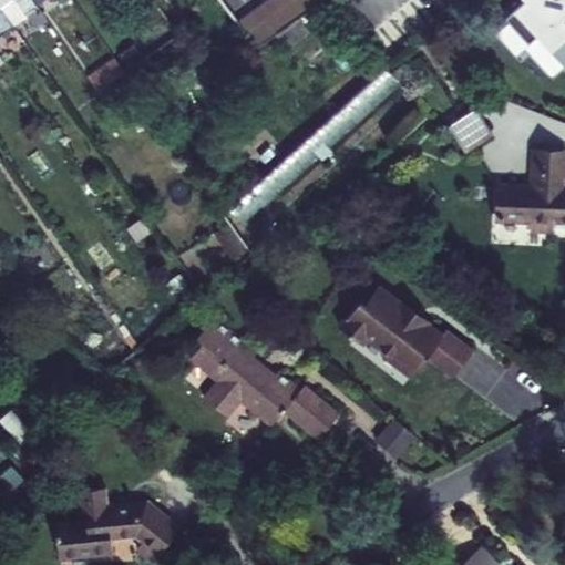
[(31,0),(0,0),(0,8),(14,28),(28,19),(39,11),(31,0)]
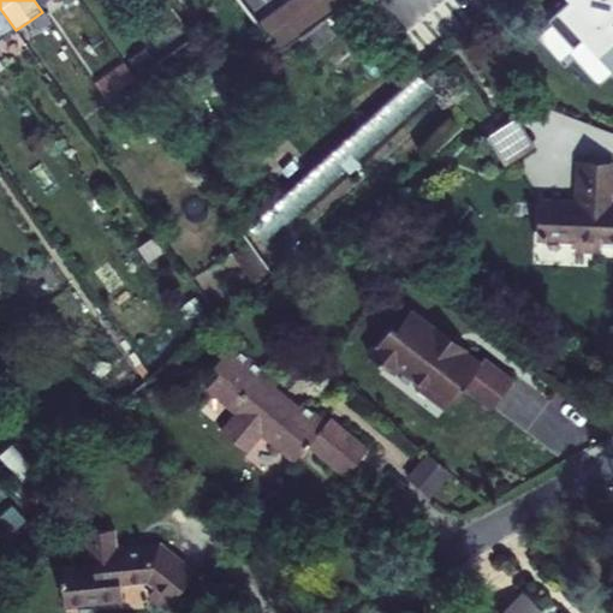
[(297,0),(260,29),(283,58),(353,5),(358,0),(297,0)]
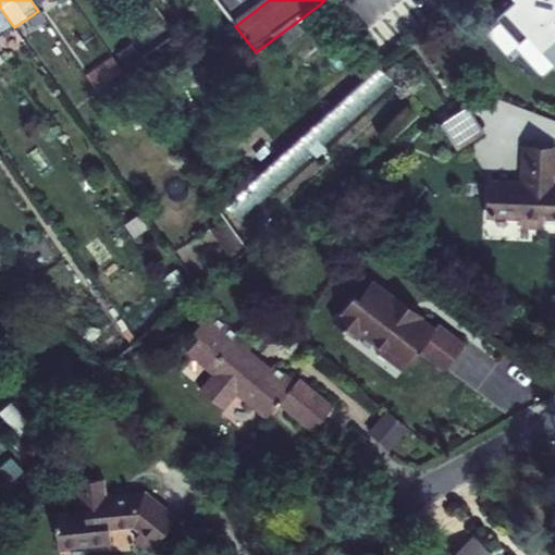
[(554,0),(514,0),(517,3),(515,4),(496,22),(519,47),(528,39),(554,70),(554,0)]
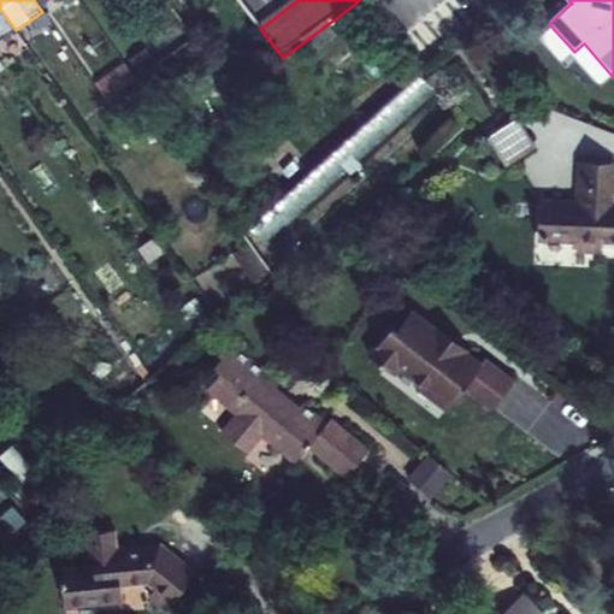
[(16,30),(0,9),(0,51),(4,49),(1,46),(17,34),(16,30)]
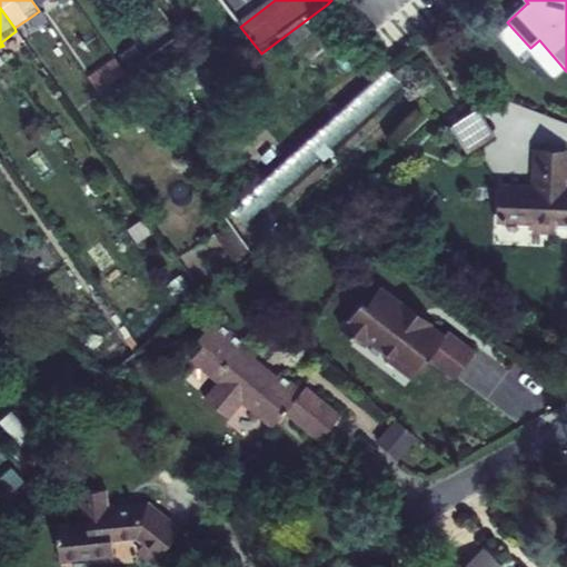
[(49,23),(39,11),(28,19),(37,32),(49,23)]
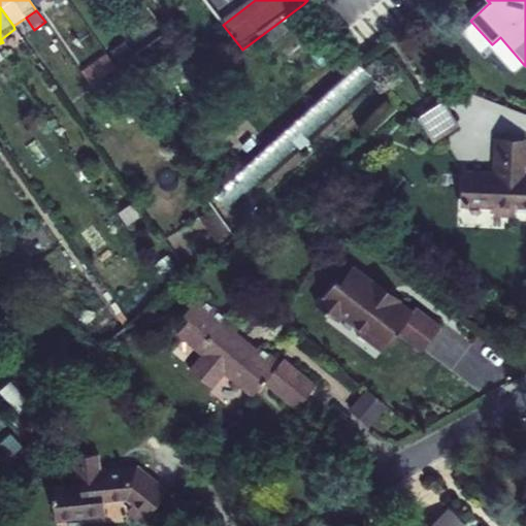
[(92,89),(118,69),(108,57),(83,75),(92,89)]
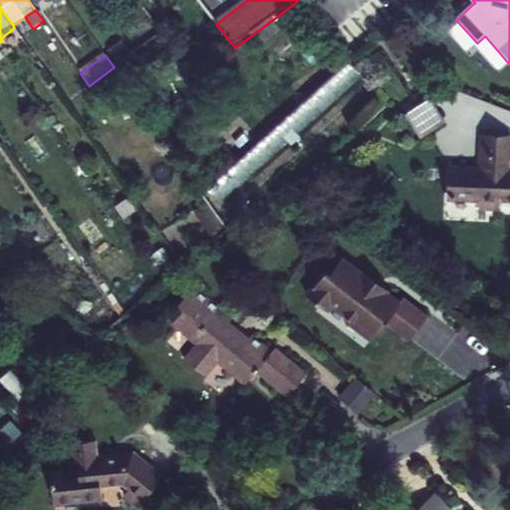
[(363,79),(348,62),(202,194),(229,234),(242,226),(224,204),(363,79)]
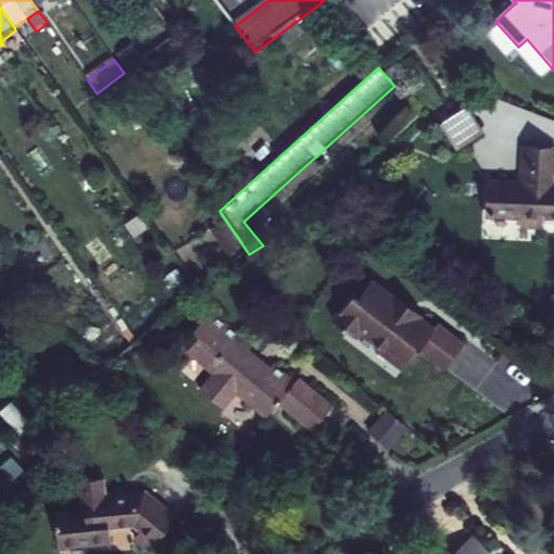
[(138,93),(124,73),(97,93),(111,112),(138,93)]
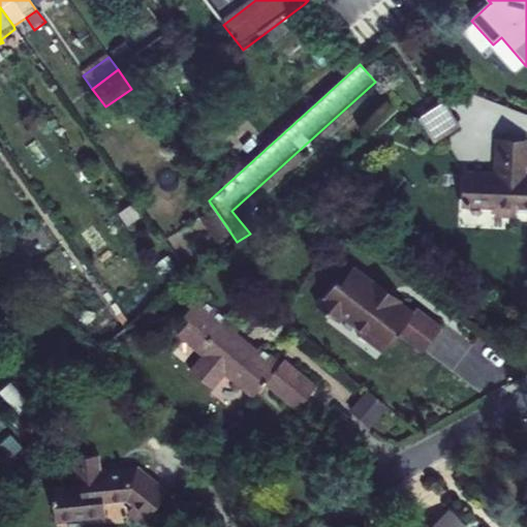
[(406,129),(423,156),(450,138),(432,113),(406,129)]
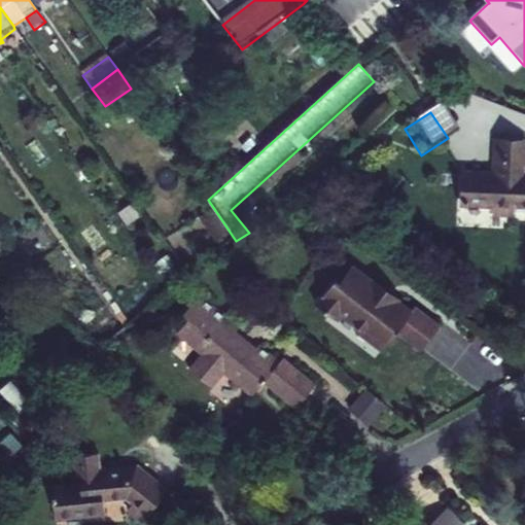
[(524,180),(521,180),(523,142),(495,140),(493,174),(463,172),(462,205),(493,208),(493,217),(516,218),(516,209),(524,209),(524,180)]
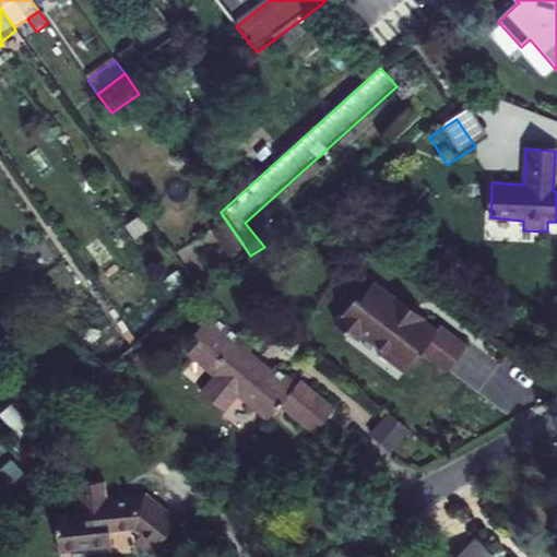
[(229,256),(241,247),(226,225),(214,233),(229,256)]
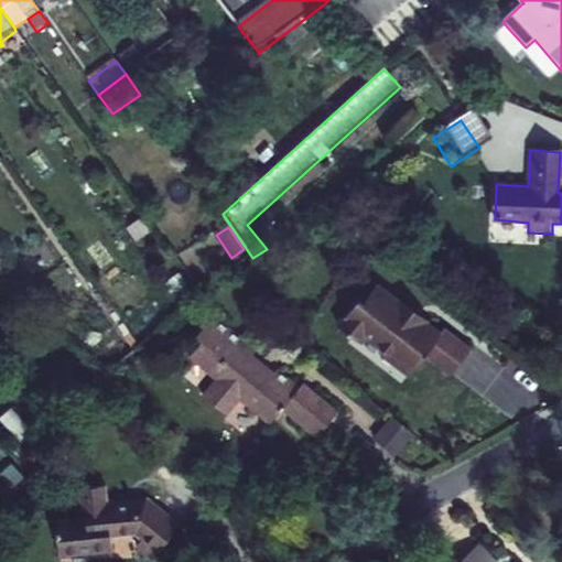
[(455,377),(474,353),(446,332),(443,336),(427,324),(419,322),(418,312),(408,313),(404,311),(403,306),(379,289),(367,305),(361,301),(342,328),(357,339),(368,338),(391,356),(388,360),(408,376),(417,365),(424,364),(429,356),(455,377)]
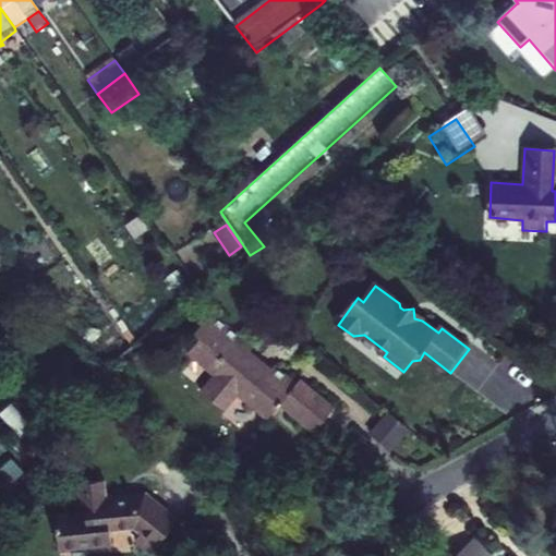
[(248,355),(253,349),(212,315),(194,335),(201,340),(189,355),(214,377),(202,393),(225,412),(238,397),(268,422),(281,408),(315,434),(336,410),(301,381),(297,385),(275,367),(272,371),(268,374),(256,364),(257,363),(257,360),(253,355),(251,359),(248,355)]
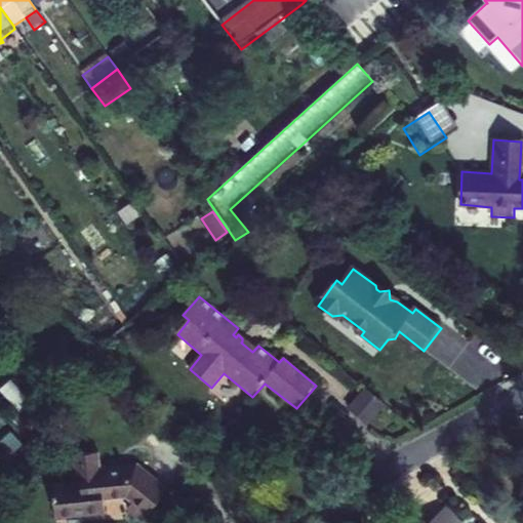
[(157,314),(152,307),(138,317),(145,325),(157,314)]
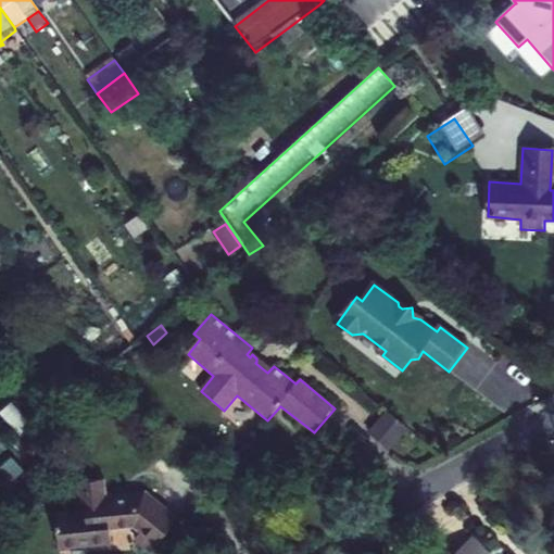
[(255,363),(267,373),(271,369),(259,359),(256,362),(255,363)]
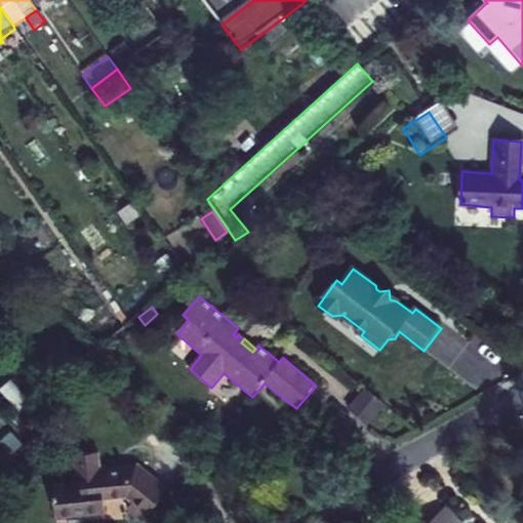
[(358,395),(342,414),(362,431),(378,411),(358,395)]
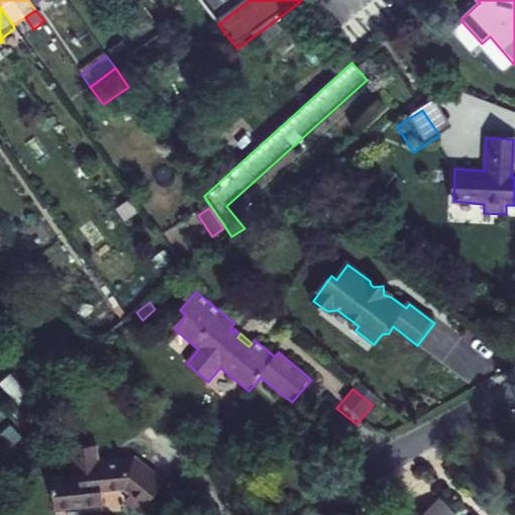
[(97,445),(73,448),(74,470),(79,470),(79,476),(50,479),(55,511),(83,508),(84,514),(104,514),(102,495),(128,491),(133,494),(145,505),(164,484),(136,460),(99,464),(97,445)]
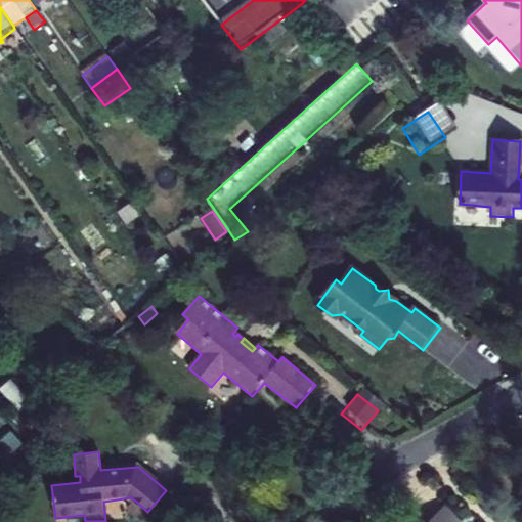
[(140,521),(147,512),(135,501),(128,510),(140,521)]
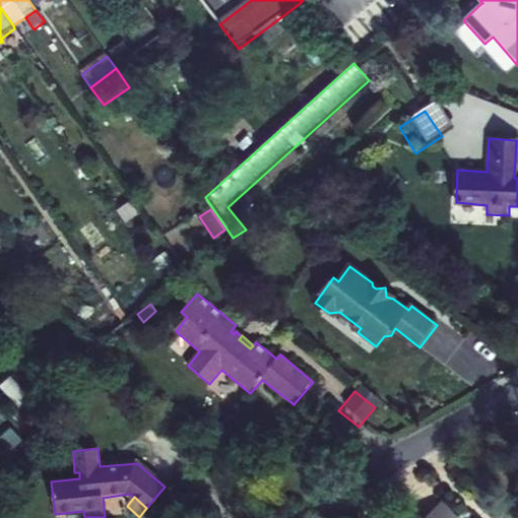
[(457,517),(443,503),(426,517),(457,517)]
